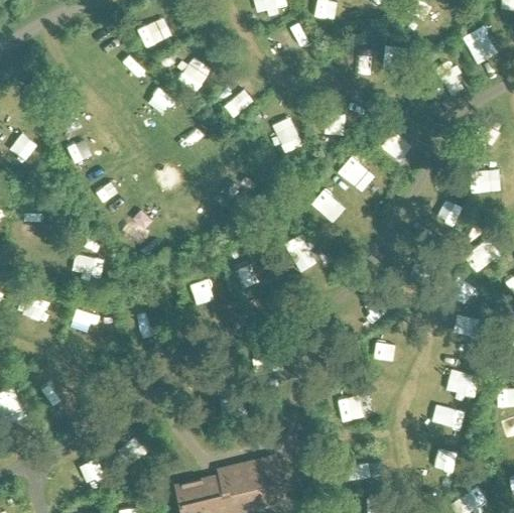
[(202,94),(216,69),(196,57),(181,83),(202,94)]
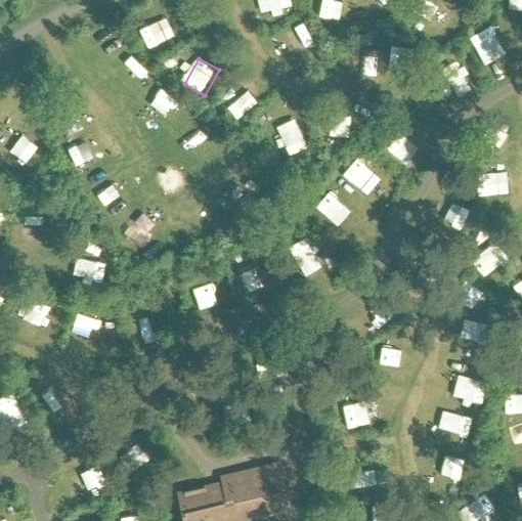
[(335,119),(343,135),(360,127),(352,111),(335,119)]
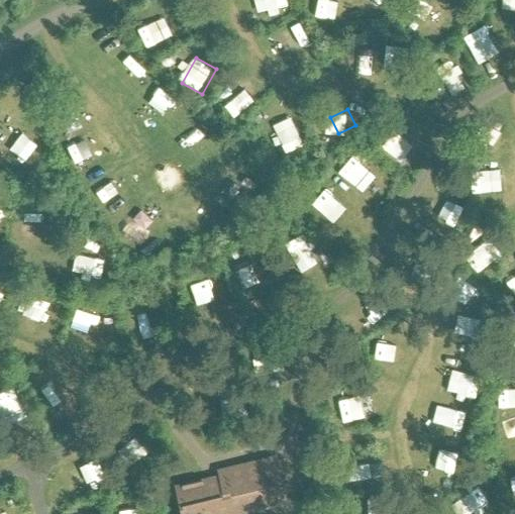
[(295,125),(277,131),(283,152),(302,146),(295,125)]
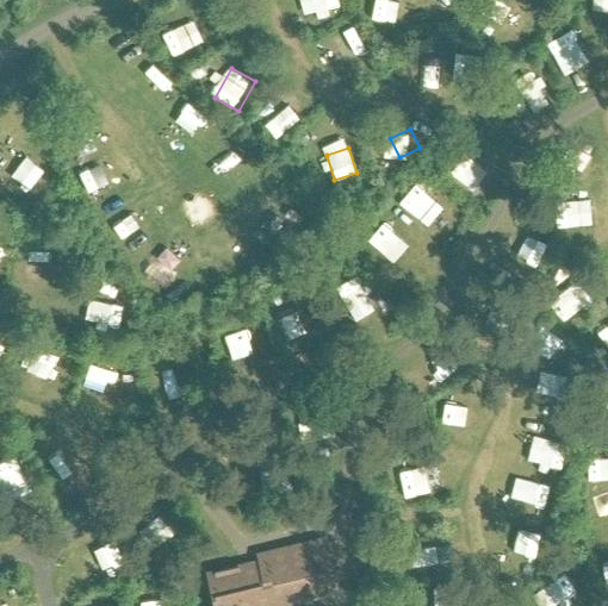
[(470,185),(481,163),(461,154),(451,174),(470,185)]
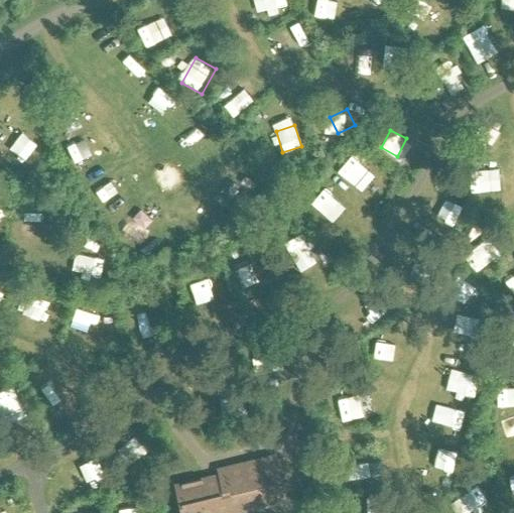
[(486,161),(497,143),(478,131),(467,148),(486,161)]
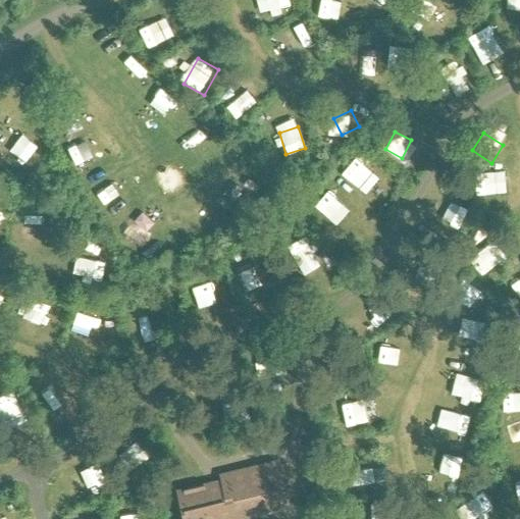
[(341,172),(365,195),(379,179),(356,157),(341,172)]
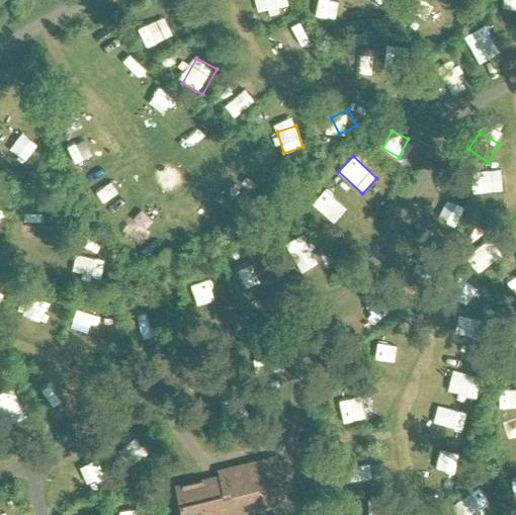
[(75,313),(68,335),(99,345),(106,323),(75,313)]
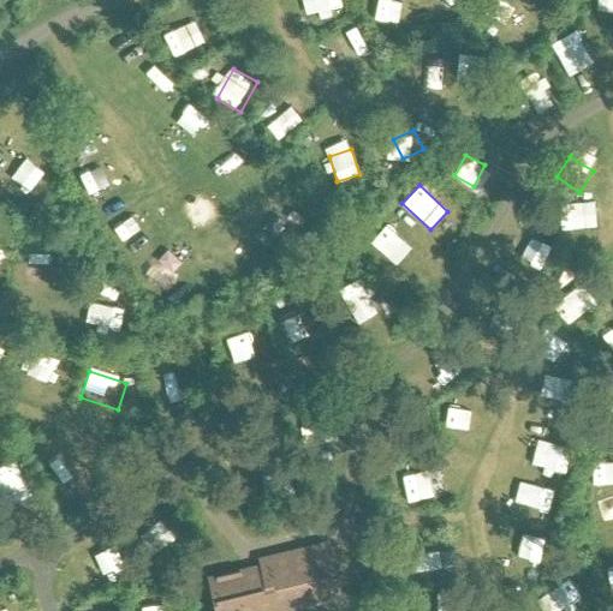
[(563,475),(567,447),(542,442),(537,471),(563,475)]
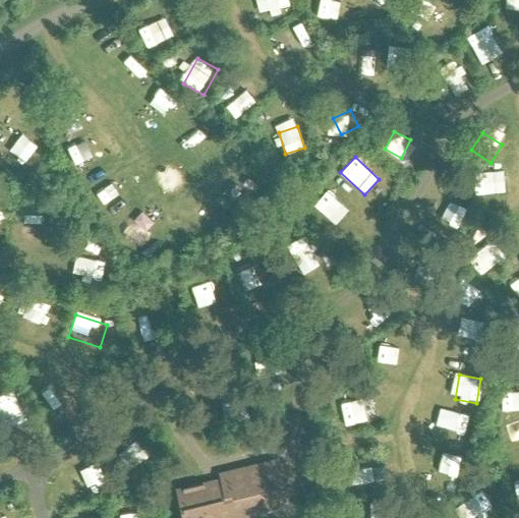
[(120,442),(130,466),(147,459),(136,435),(120,442)]
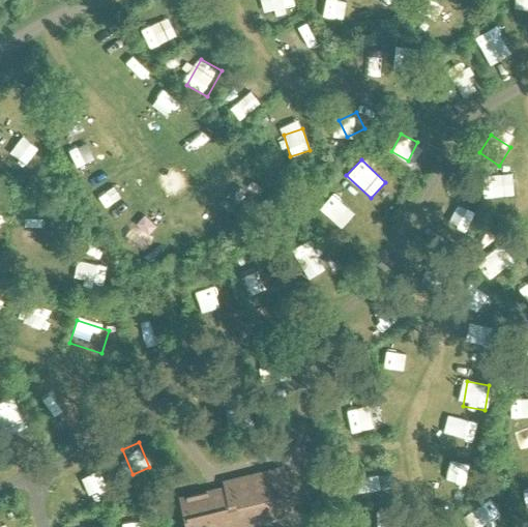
[(223,484),(224,490),(178,501),(183,526),(261,526),(293,519),(282,470),(223,484)]
